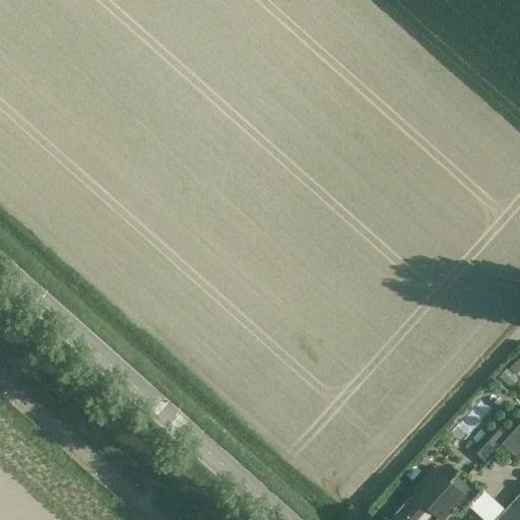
[(516,375),(519,370),(519,361),(517,359),(508,369),(516,375)]
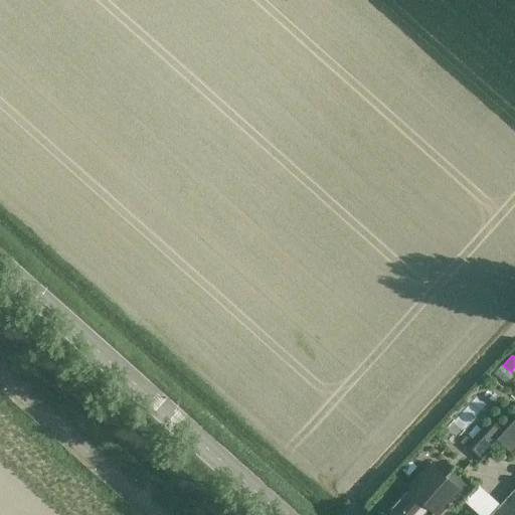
[(506,384),(513,375),(501,364),(493,373),(506,384)]
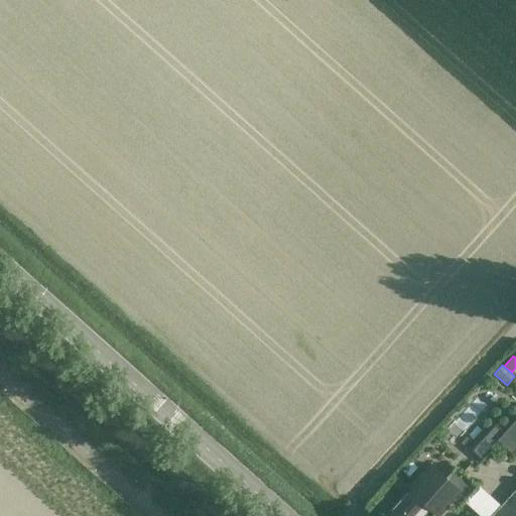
[(515,414),(493,439),(512,457),(515,452),(515,414)]
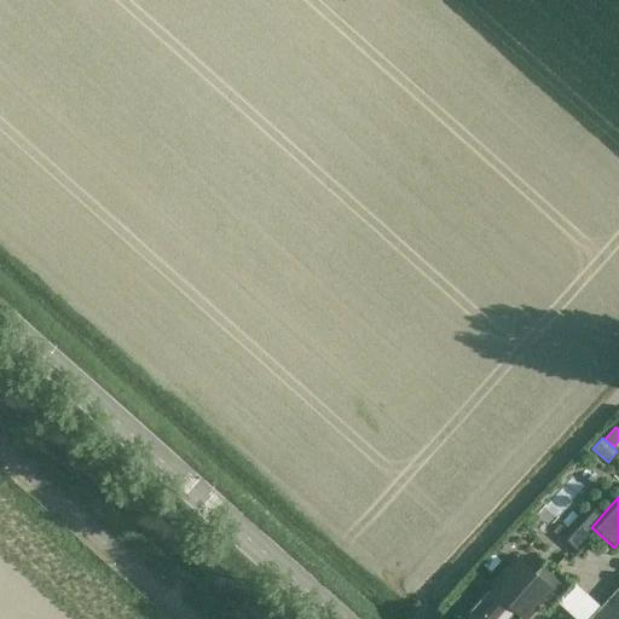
[(482,563),(490,571),(499,560),(492,553),(482,563)]
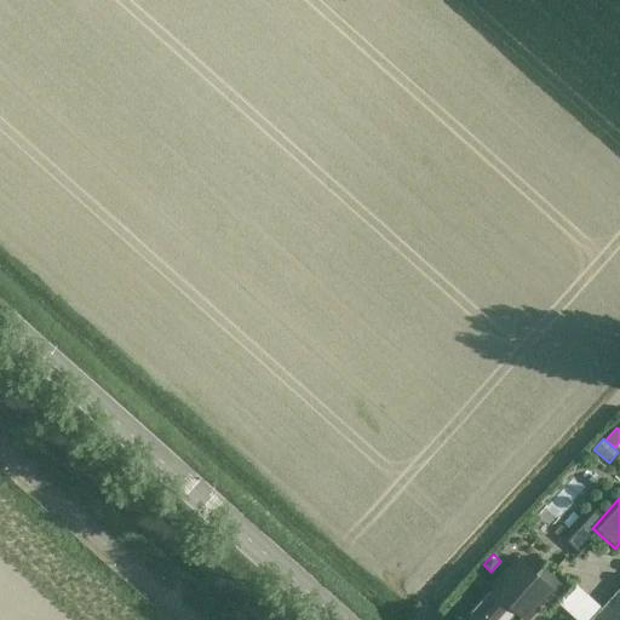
[(466,619),(506,619),(516,610),(528,619),(540,606),(547,613),(575,583),(574,581),(572,583),(547,561),(535,574),(517,557),(463,616),(466,619)]
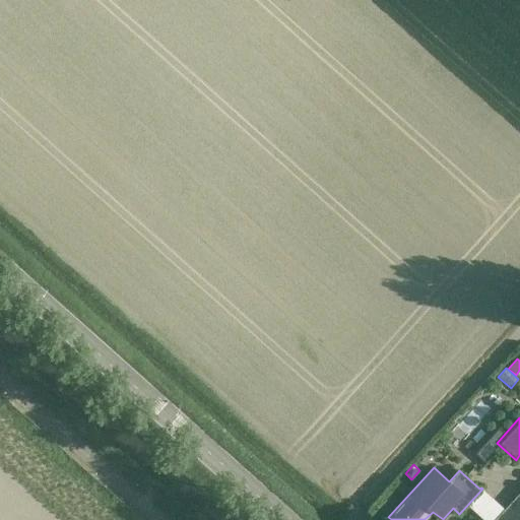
[(483,519),(493,519),(504,509),(482,490),(468,505),(483,519)]
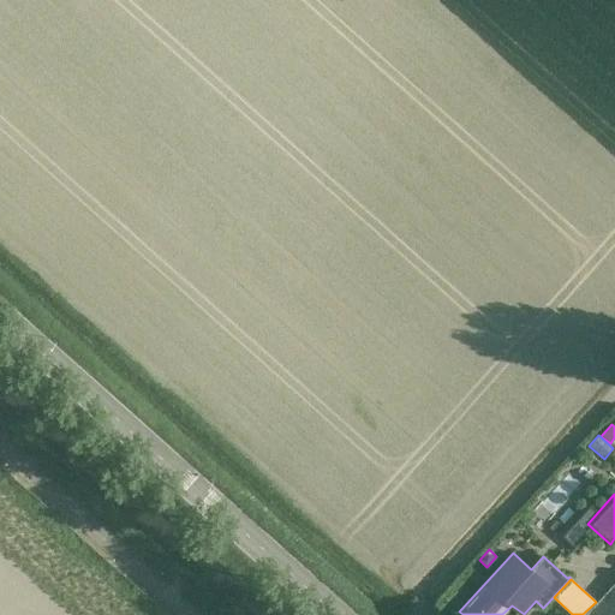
[(614,614),(614,584),(586,614),(614,614)]
